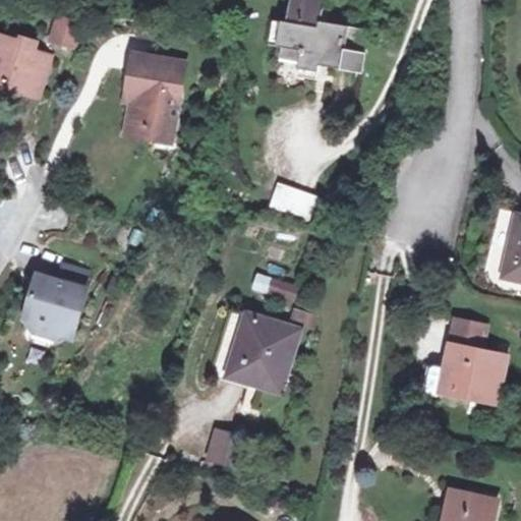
[(313,5),(314,0),(276,0),(265,39),(283,45),(277,71),(295,77),(299,66),(314,71),(313,76),(343,84),(361,19),(313,5)]
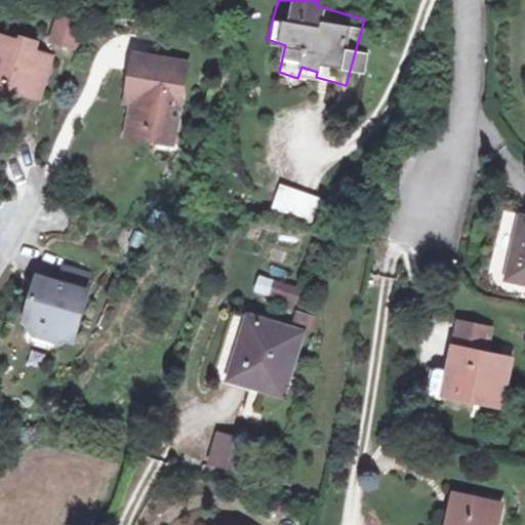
[(47,43),(77,50),(84,21),(54,13),(47,43)]
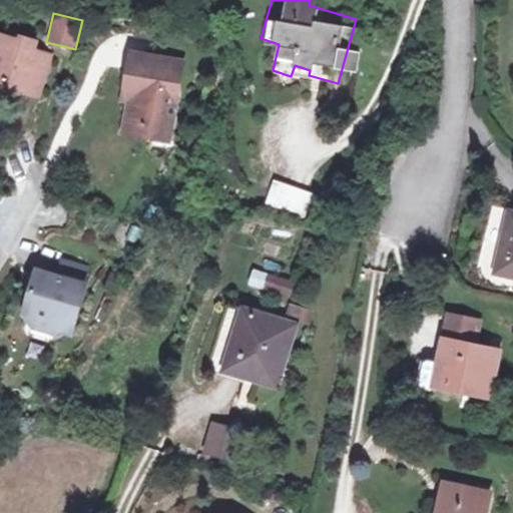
[(0,81),(4,83),(6,77),(19,81),(18,85),(35,90),(49,50),(32,45),(35,36),(19,31),(18,35),(0,29),(0,81)]
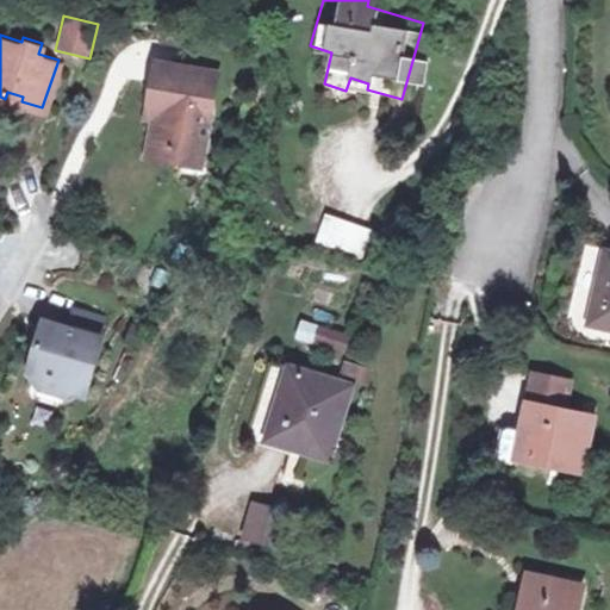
[(149,97),(156,98),(148,139),(166,143),(175,157),(199,161),(215,68),(157,57),(149,97)]
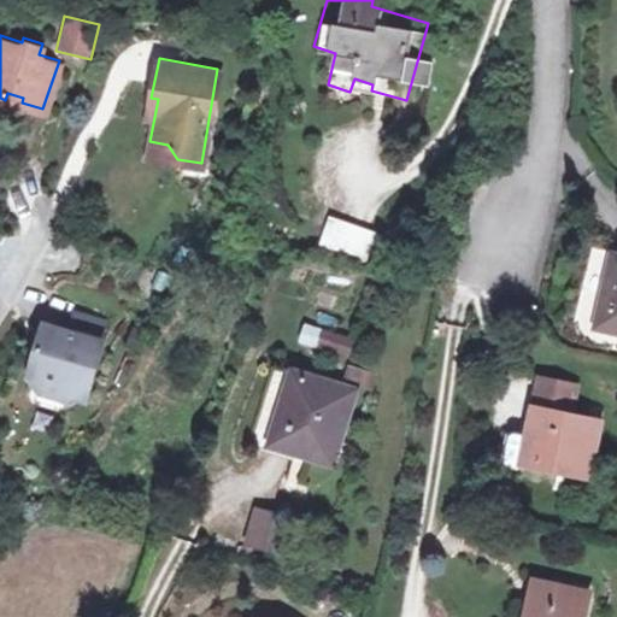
[(168,145),(150,141),(147,153),(177,159),(168,145)]
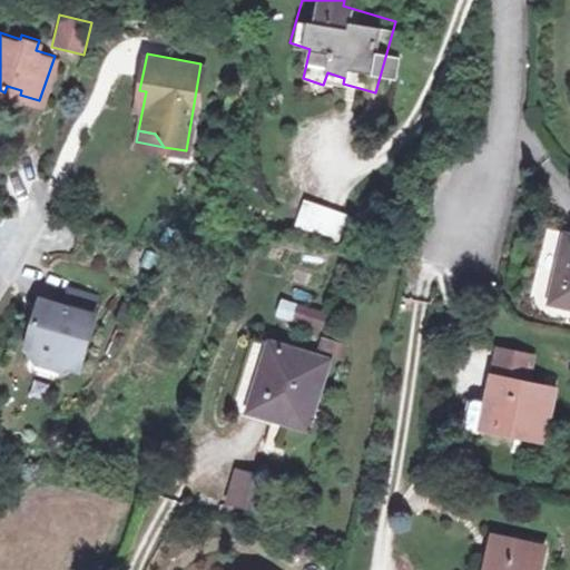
[(268,194),(263,213),(302,225),(307,206),(268,194)]
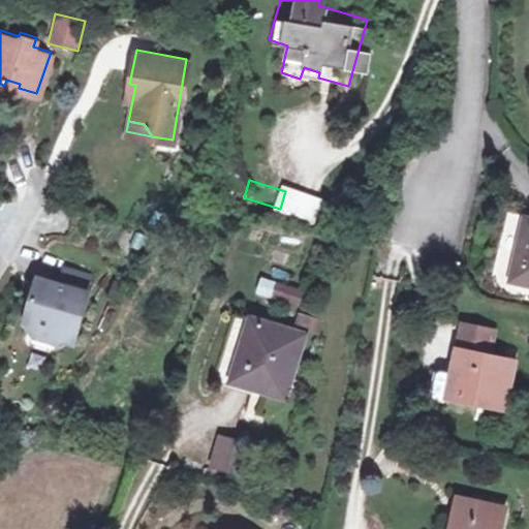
[(528,218),(516,217),(507,281),(528,283),(528,218)]
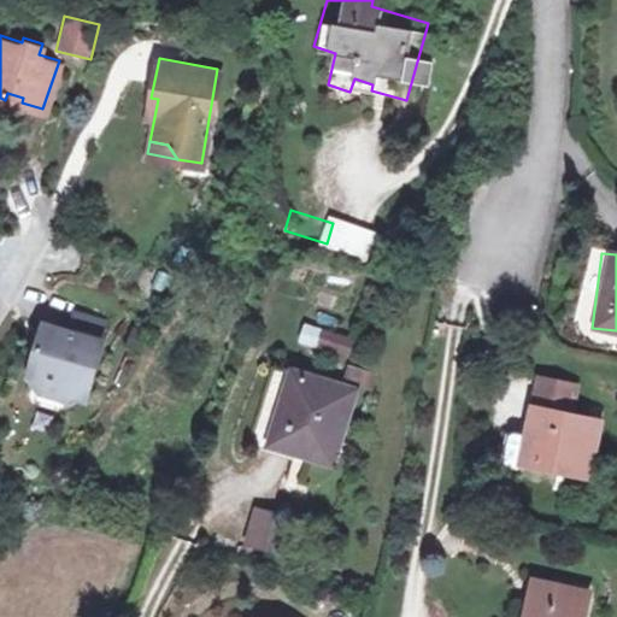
[(71,306),(65,325),(93,334),(99,316),(71,306)]
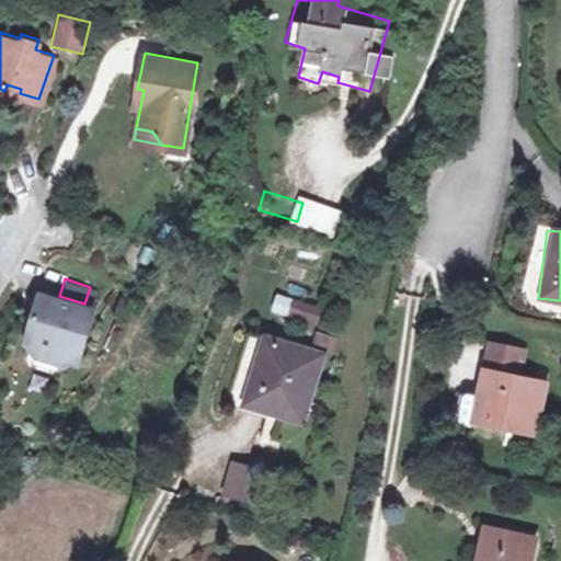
[(36,288),(29,312),(32,313),(25,336),(35,340),(46,343),(53,356),(59,353),(70,356),(87,305),(84,304),(59,296),(36,288)]
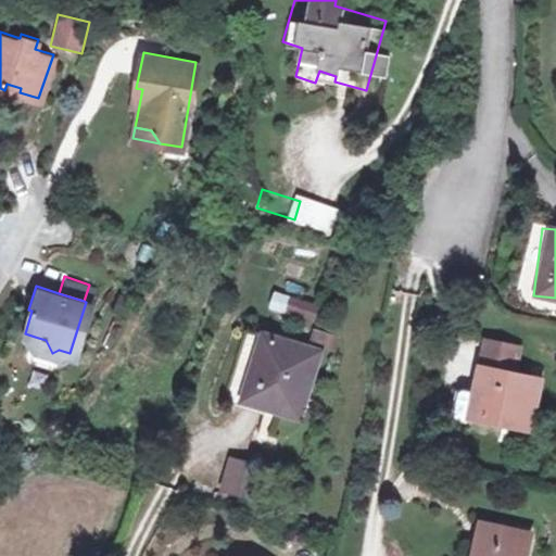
[(254,331),(237,387),(294,404),(312,349),(254,331)]
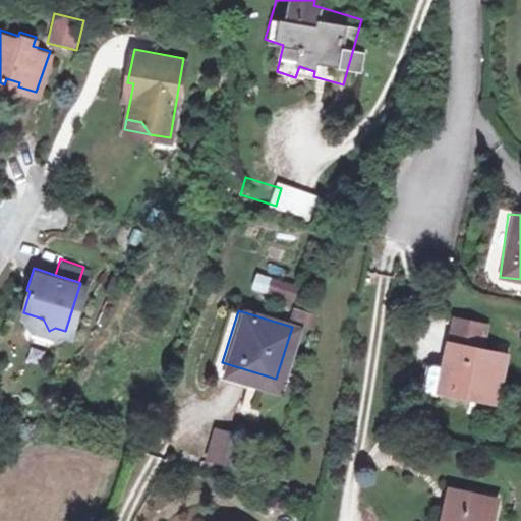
[(43,319),(33,315),(30,326),(49,331),(43,319)]
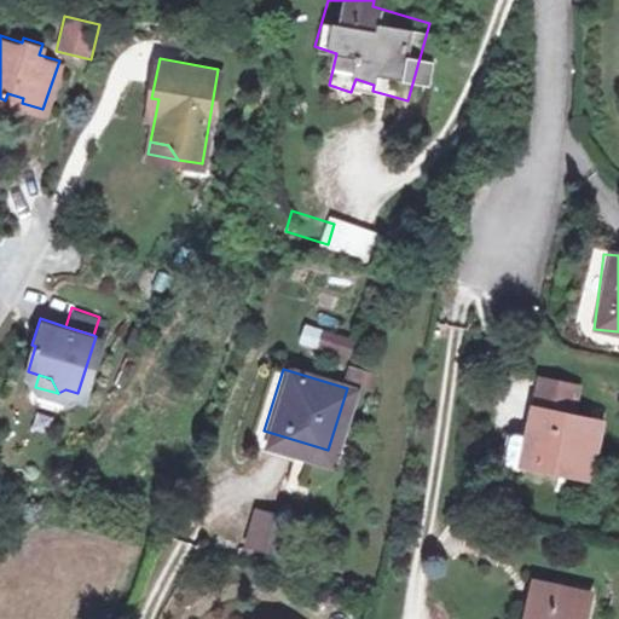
[(542,376),(536,405),(571,414),(577,383),(542,376)]
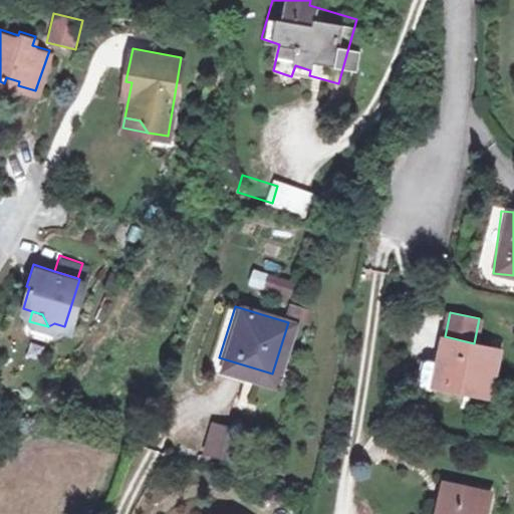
[(474,343),(445,336),(439,361),(435,380),(489,393),(499,348),(474,343)]
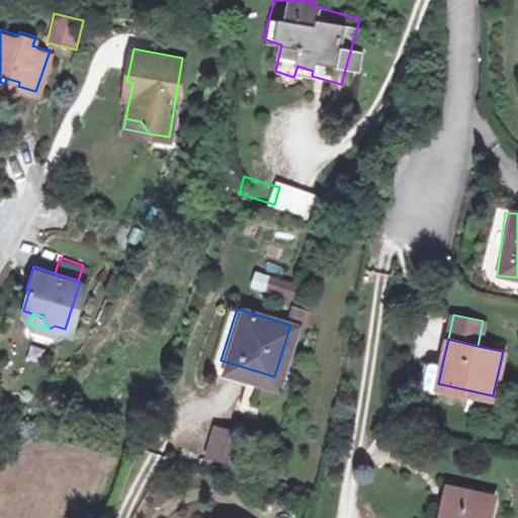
[(438,383),(442,364),(425,360),(420,384),(437,387),(438,383)]
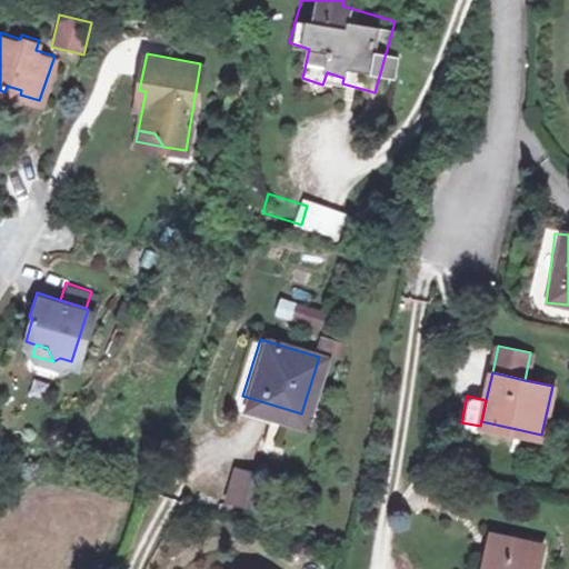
[(229,470),(227,506),(256,508),(259,472),(229,470)]
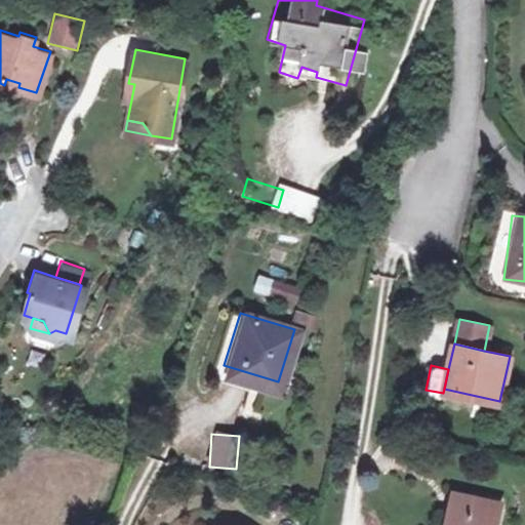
[(499,524),(505,503),(461,493),(454,524),(499,524)]
